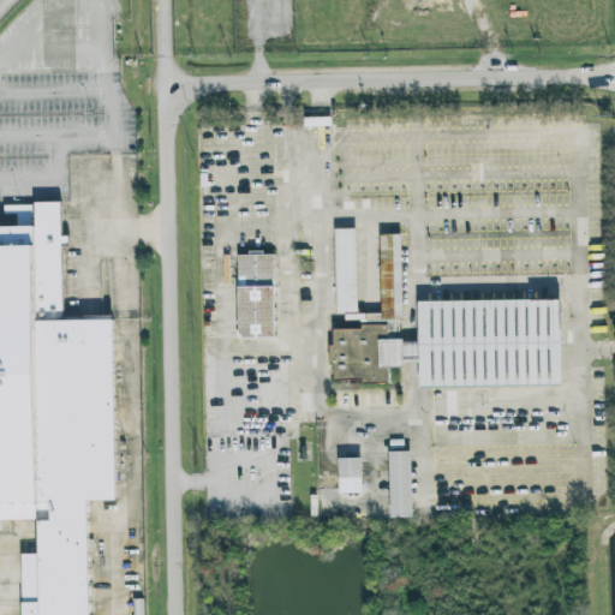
[(0,226),(34,226),(34,204),(63,203),(64,318),(112,317),(115,502),(89,503),(90,614),(19,614),(19,555),(40,554),(40,519),(0,519),(0,226)]
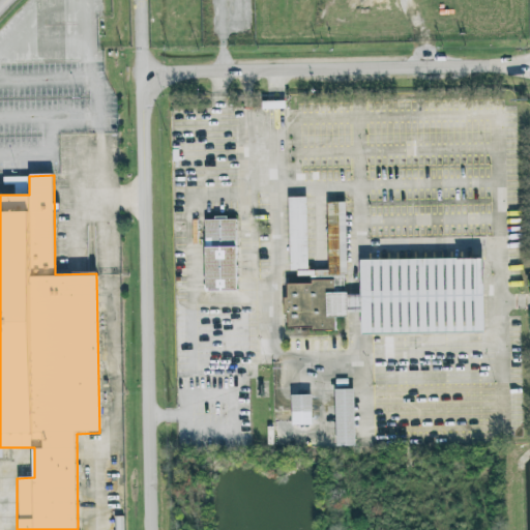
[(358,259),(482,257),(483,333),(359,335),(358,313),(349,313),(349,325),(326,325),(326,330),(290,330),(289,322),(297,322),(296,288),(289,288),(288,277),(295,278),(296,269),(288,269),(287,198),(305,198),(307,267),(327,267),(325,200),(346,201),(347,275),(344,275),(345,293),(359,293),(358,259)]
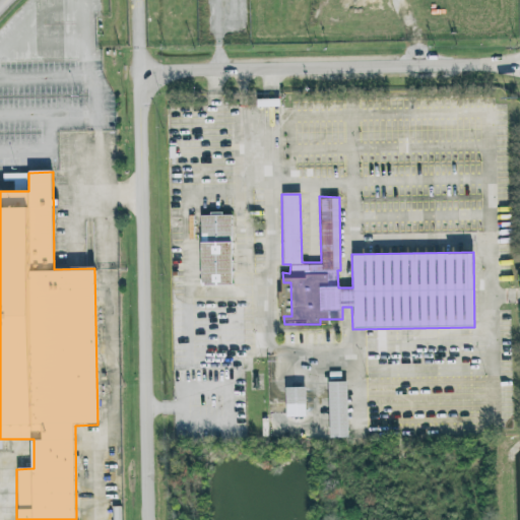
[(199,214),(232,215),(233,284),(200,285),(199,214)]
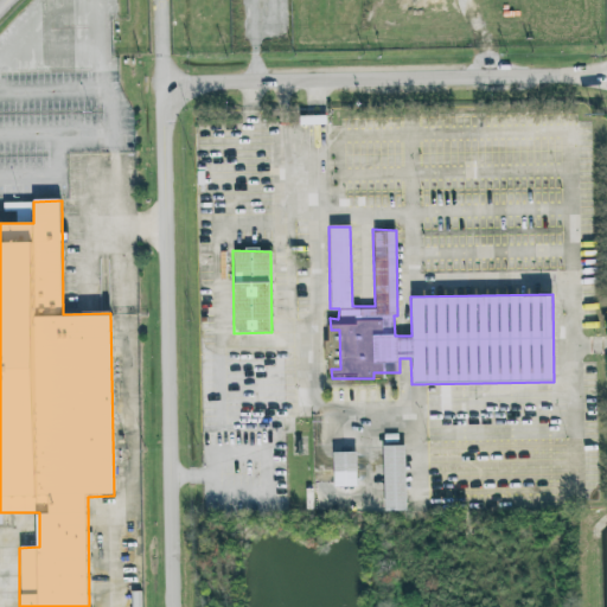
[(382,445),(407,445),(407,509),(383,509),(382,445)]
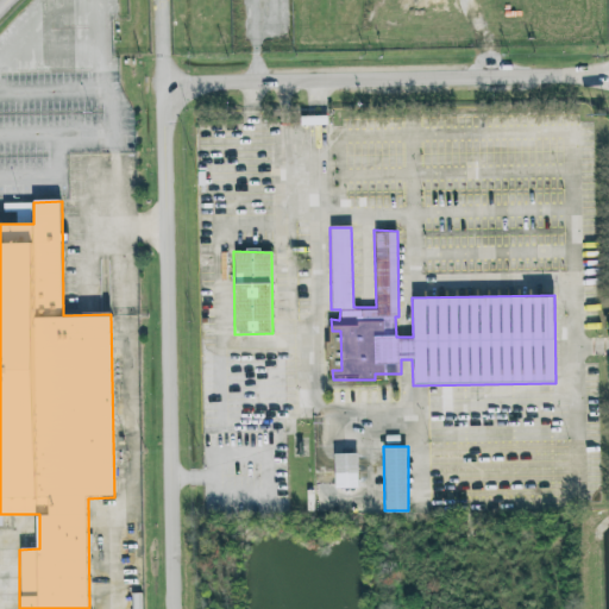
[(332,453),(357,453),(358,488),(333,489),(332,453)]
